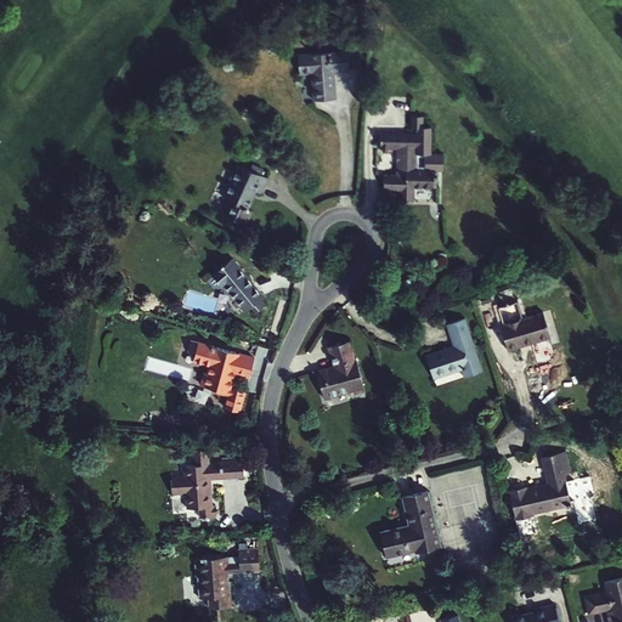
[(300,75),(311,74),(314,101),(334,100),(333,73),(348,72),(346,52),(298,57),(300,75)]
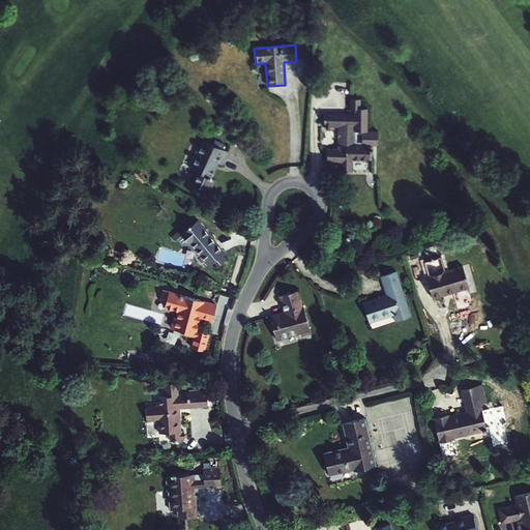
[(360,99),(350,99),(350,110),(355,110),(355,114),(320,114),(320,124),(322,124),(322,127),(336,127),(336,149),(326,149),(326,163),(341,163),(341,171),(351,171),(351,159),(372,159),(372,149),(371,149),(371,145),(355,145),(355,131),(366,131),(366,109),(360,109),(360,99)]
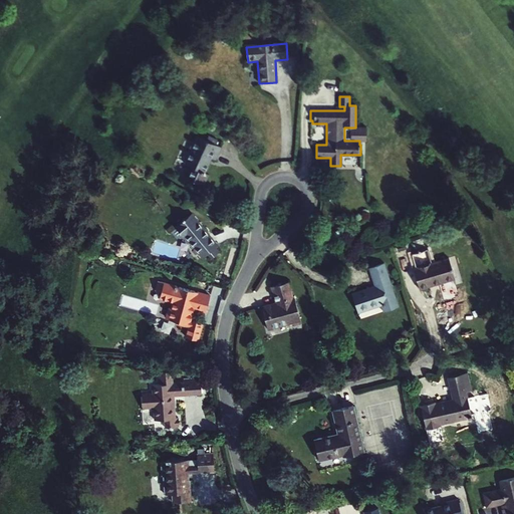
[(207,142),(198,138),(186,165),(192,168),(187,179),(204,187),(209,176),(204,174),(211,159),(216,161),(221,148),(215,146),(218,140),(209,136),(207,142)]
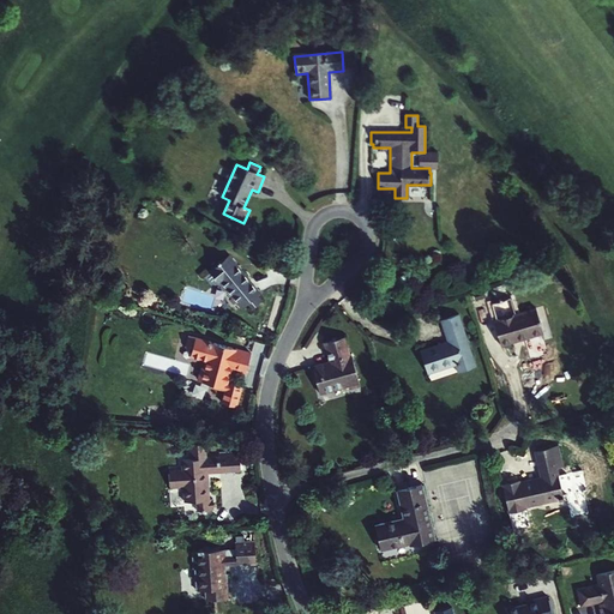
[(260,302),(256,296),(259,294),(238,266),(229,256),(210,271),(220,282),(221,281),(244,307),(246,305),(252,311),(260,302)]
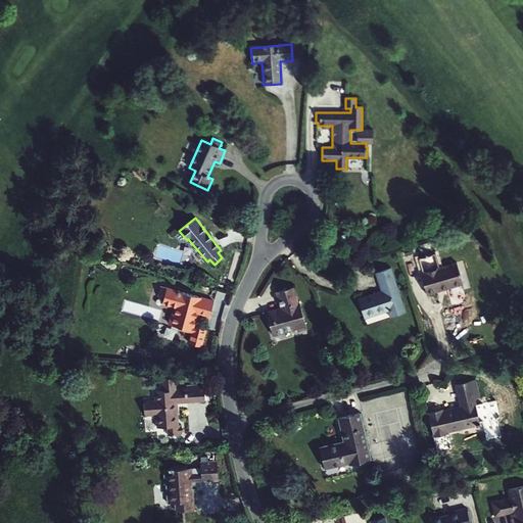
[(188,239),(187,240),(205,263),(207,262),(188,239)]
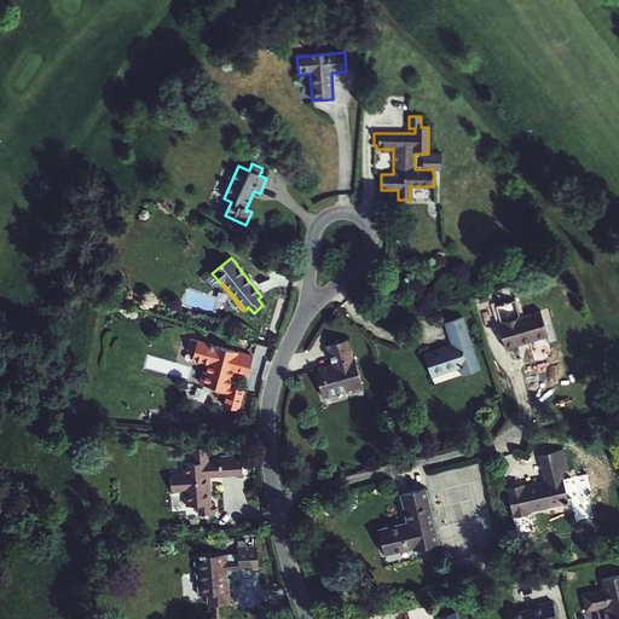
[(496,306),(501,323),(497,324),(505,348),(518,345),(516,342),(525,340),(525,342),(548,336),(539,311),(520,317),(515,300),(496,306)]
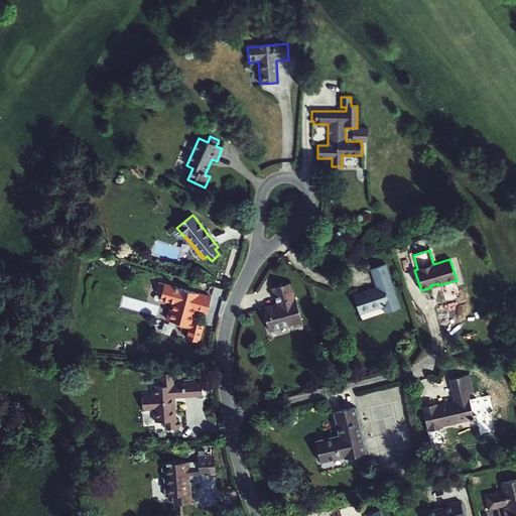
[(385,313),(400,308),(385,264),(370,268),(376,286),(353,294),(359,314),(382,306),(385,313)]
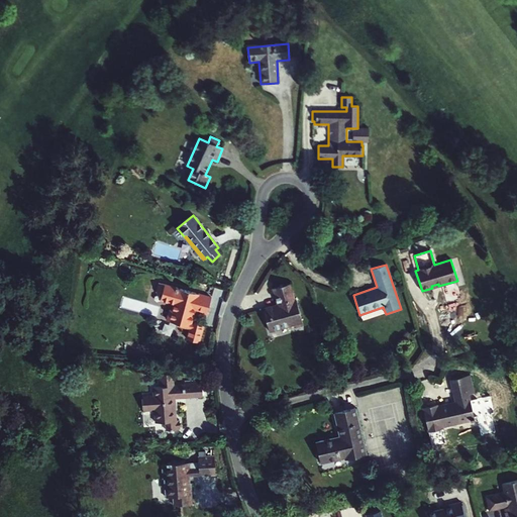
[(294,301),(290,284),(273,288),(278,304),(263,308),(270,331),(293,325),(294,327),(303,324),(296,300),(294,301)]
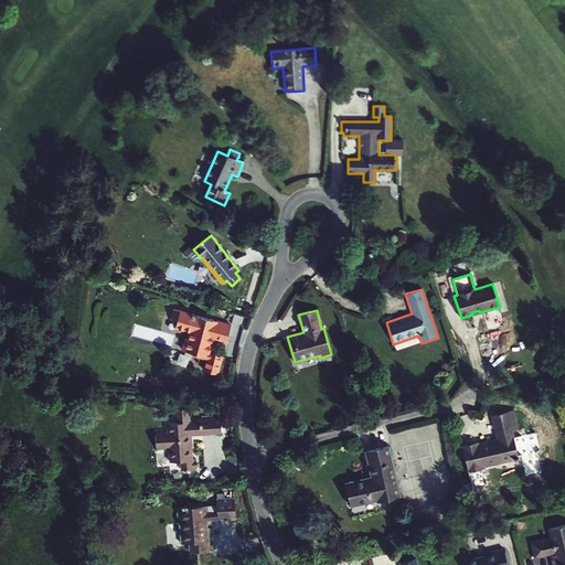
[(180,347),(190,350),(184,369),(205,374),(210,359),(215,360),(219,349),(223,351),(226,340),(213,337),(217,321),(201,317),(198,332),(194,331),(193,337),(184,334),(180,347)]
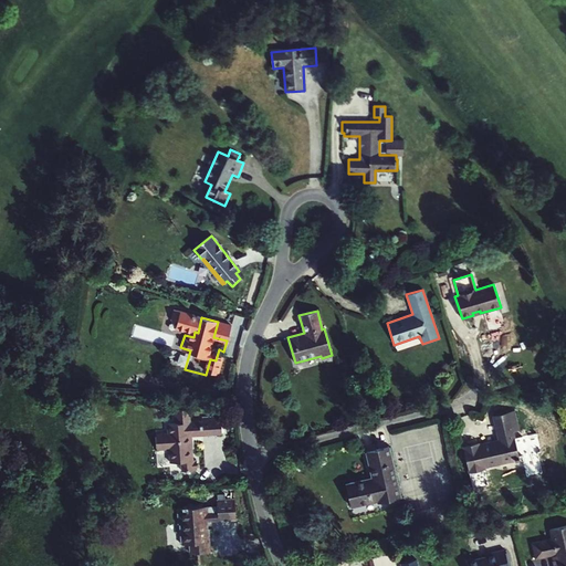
[(192,461),(191,442),(188,442),(188,433),(202,432),(202,436),(222,433),(221,418),(202,419),(202,421),(190,422),(189,408),(176,408),(177,422),(168,423),(169,432),(156,433),(156,449),(169,448),(170,462),(181,462),(182,471),(197,470),(196,461),(192,461)]
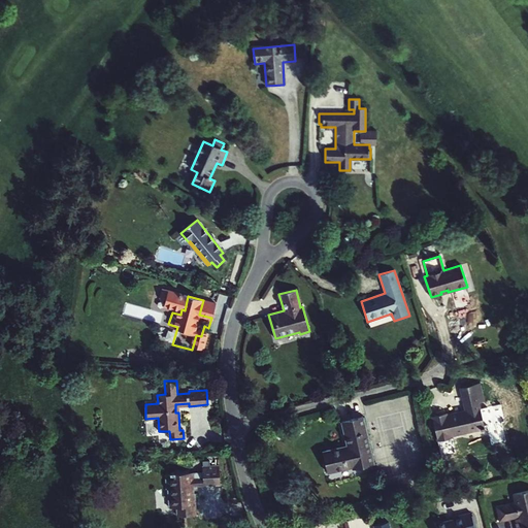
[(446,413),(431,417),(437,441),(452,437),(452,435),(485,428),(477,401),(484,400),(479,382),(459,387),(465,409),(447,415),(446,413)]
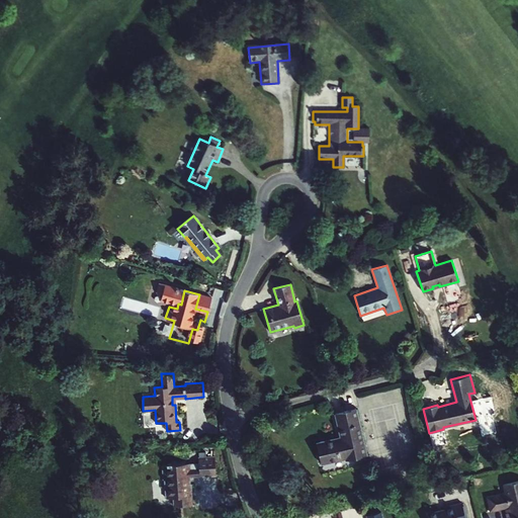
[(172,405),(175,405),(175,399),(185,399),(185,396),(172,397),(172,405)]
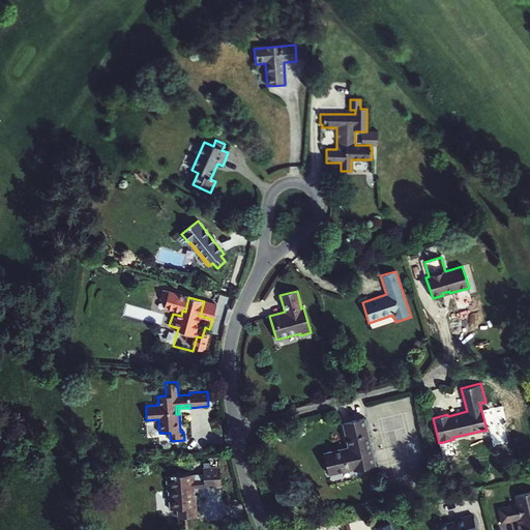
[(375,464),(364,418),(343,423),(348,446),(323,452),(328,474),(353,468),(354,470),(375,464)]
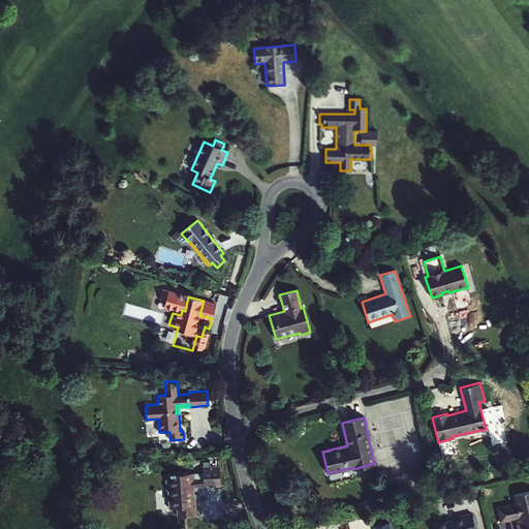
[(204,471),(167,474),(168,489),(169,489),(173,489),(175,508),(177,508),(180,508),(180,518),(196,517),(194,494),(191,495),(191,486),(205,485),(205,487),(221,485),(219,466),(204,467),(204,471)]
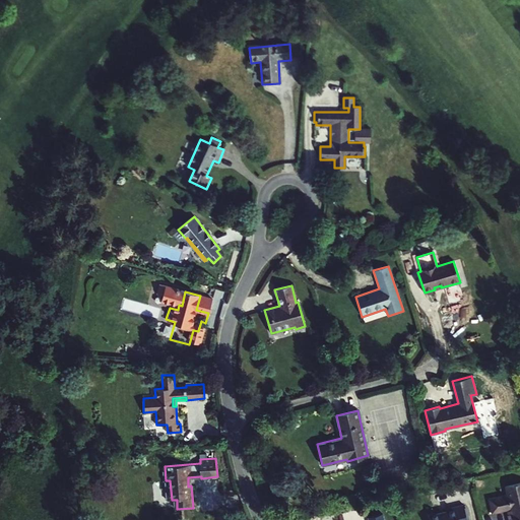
[(188,486),(191,485),(191,478),(201,478),(201,476),(188,477),(188,486)]
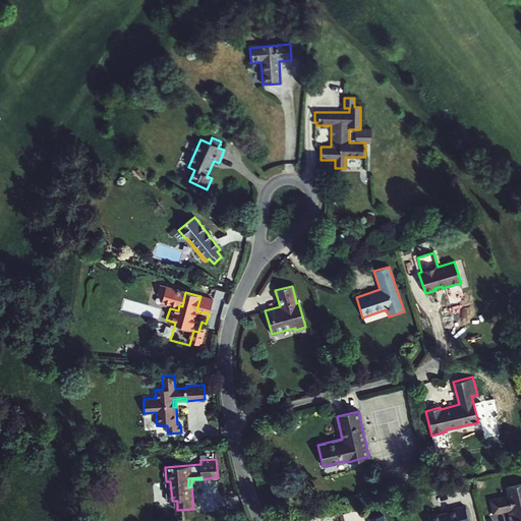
[(509,496),(489,500),(494,514),(509,511),(512,510),(513,515),(510,516),(509,516),(509,520),(520,520),(520,483),(507,487),(509,496)]
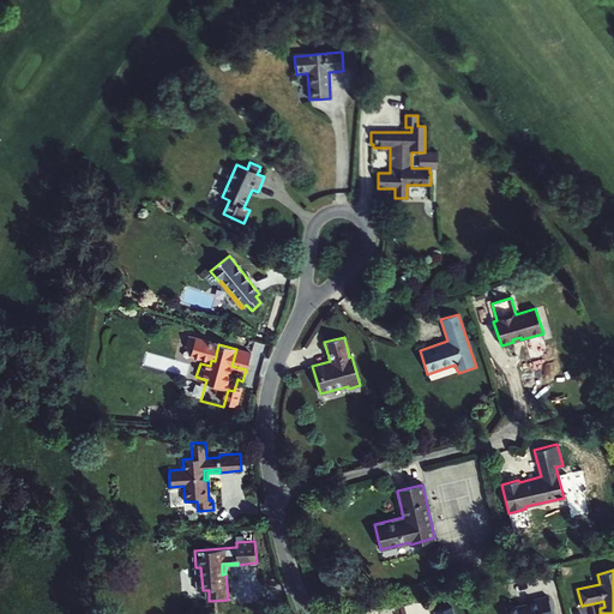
[(552,613),(548,596),(528,601),(529,605),(507,609),(509,613),(552,613)]
